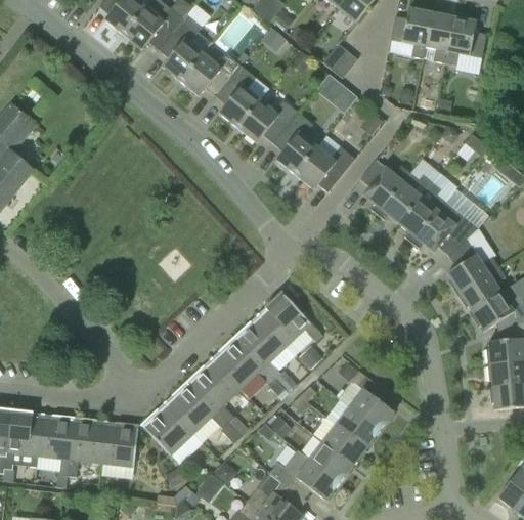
[(103,0),(99,5),(108,13),(104,18),(117,29),(117,30),(123,35),(146,5),(139,0),(103,0)]
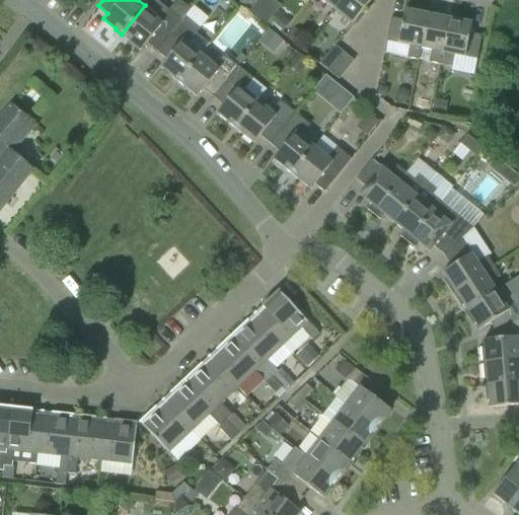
[(174,0),(169,7),(167,6),(160,0),(149,0),(145,5),(122,34),(128,39),(140,49),(147,41),(157,49),(181,18),(186,14),(191,7),(182,0),(174,0)]
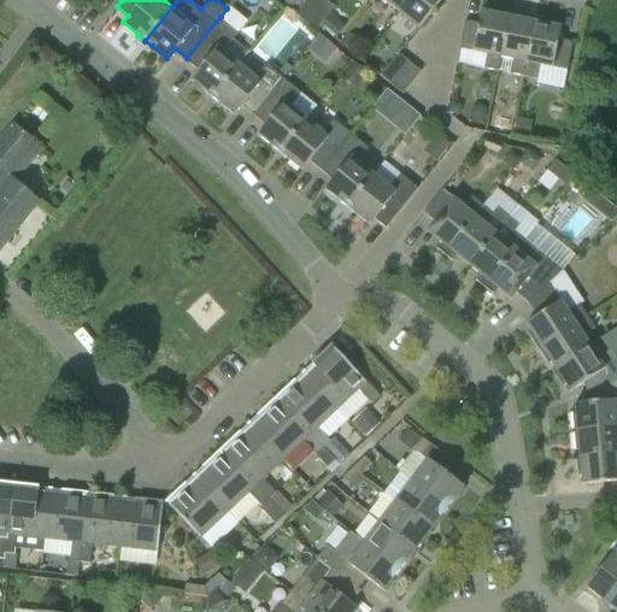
[(325,15),(309,0),(304,0),(295,11),(315,28),(318,22),(325,15)]
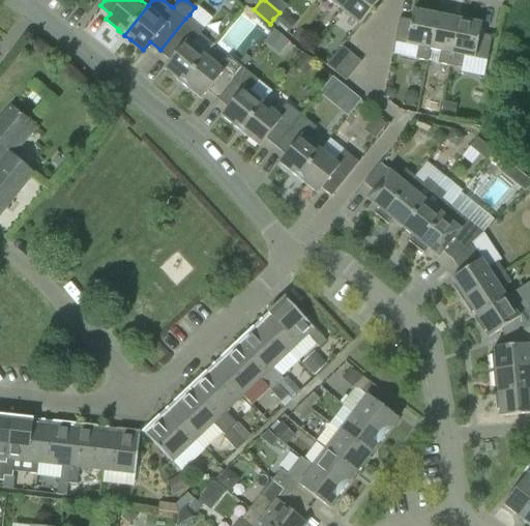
[(318,0),(316,2),(333,17),(342,7),(347,0),(318,0)]
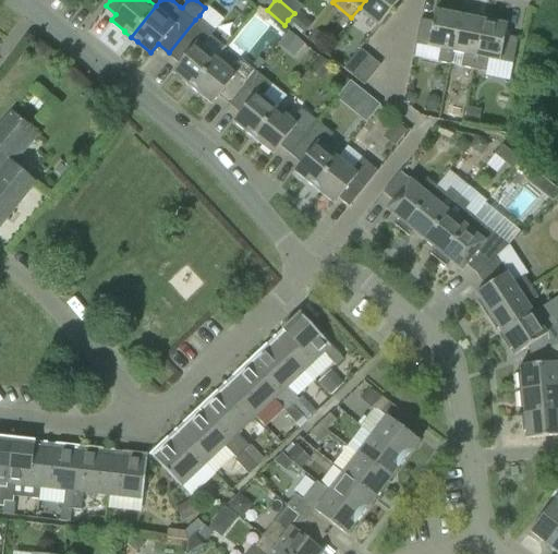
[(365,0),(360,8),(378,23),(397,0),(365,0)]
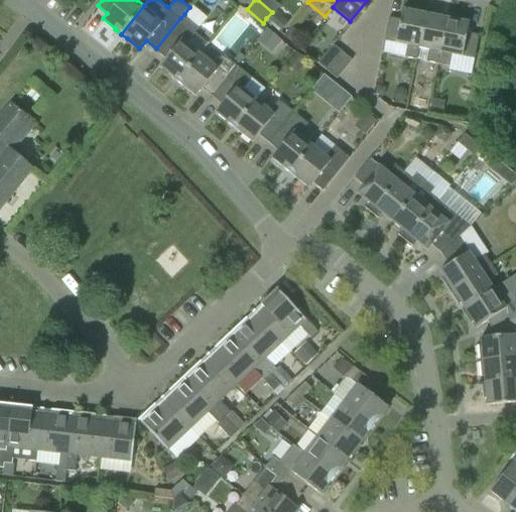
[(389,15),(382,50),(416,56),(425,11),(425,12),(426,8),(410,5),(409,8),(402,7),(400,17),(389,15)]
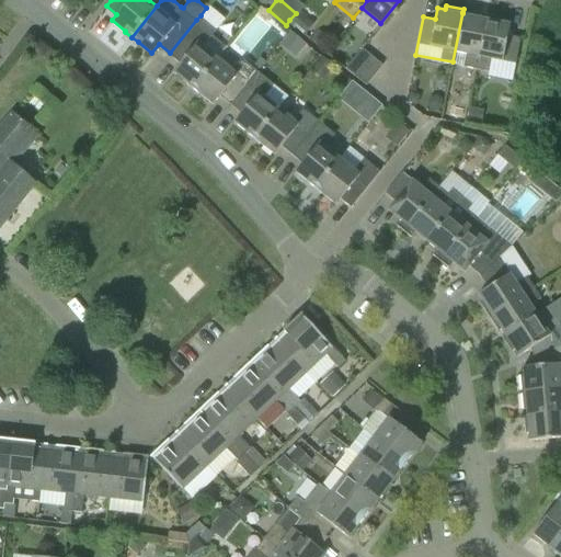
[(300,10),(290,21),(305,33),(315,21),(300,10)]
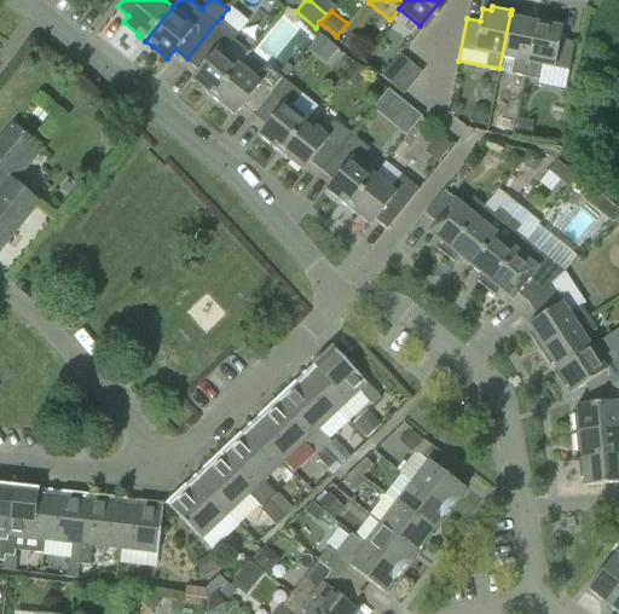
[(499,68),(522,74),(522,73),(525,74),(537,16),(519,12),(518,16),(510,15),(510,13),(499,68)]
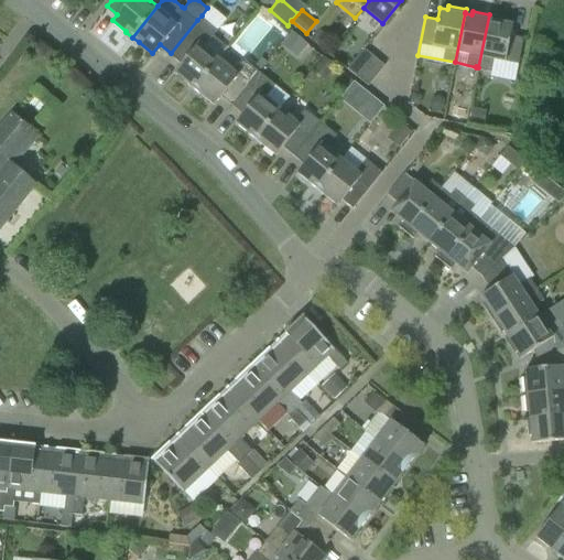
[(518,62),(519,57),(523,36),(510,33),(512,22),(505,21),(506,18),(489,14),(478,67),(491,70),(494,57),(518,62)]
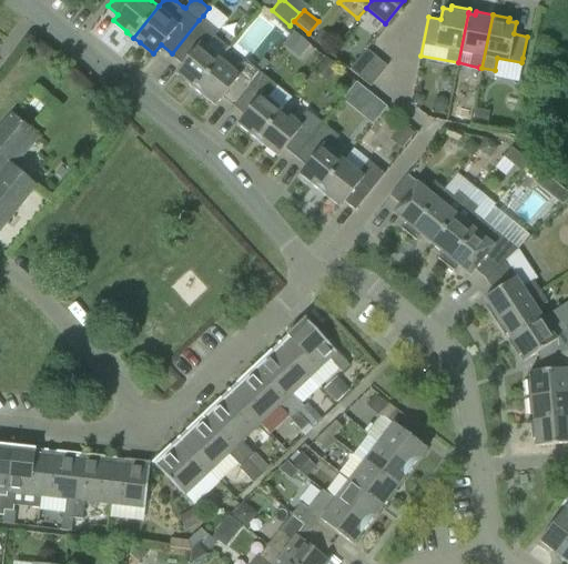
[(189,82),(195,88),(220,58),(231,44),(230,43),(229,44),(214,32),(219,29),(203,16),(199,20),(172,53),(182,62),(175,71),(189,82)]
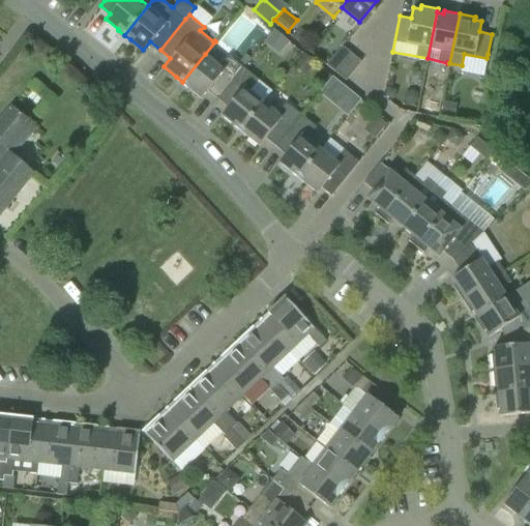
[(299,25),(292,33),(292,34),(302,42),(310,32),(299,25)]
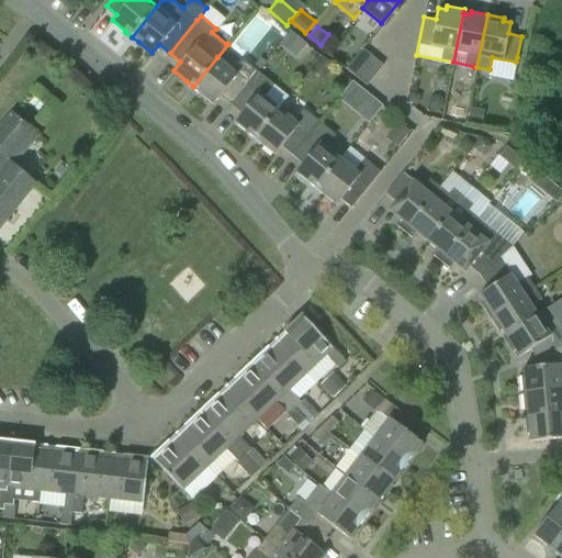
[(296,55),(307,43),(291,29),(280,42),(296,55)]
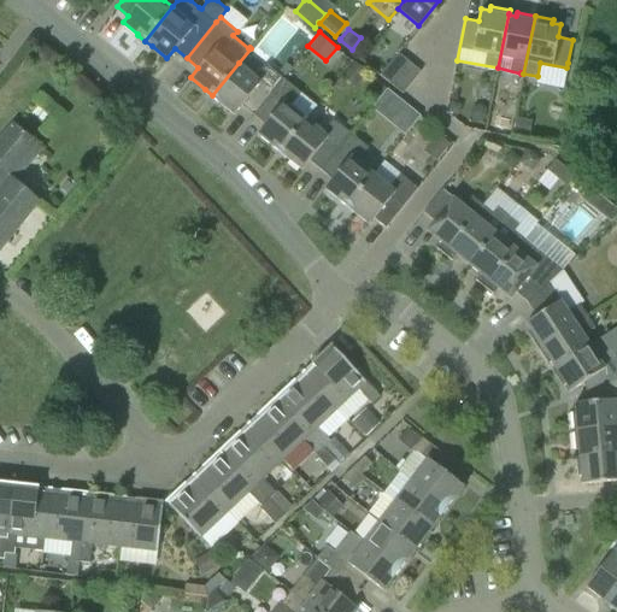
[(421,69),(398,49),(380,72),(403,90),(421,69)]
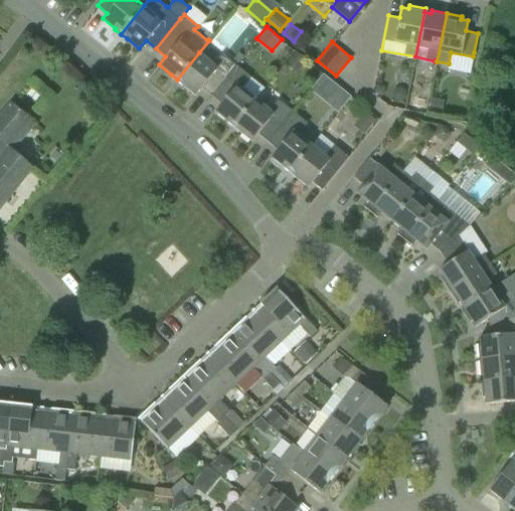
[(297,70),(307,58),(296,49),(286,61),(297,70)]
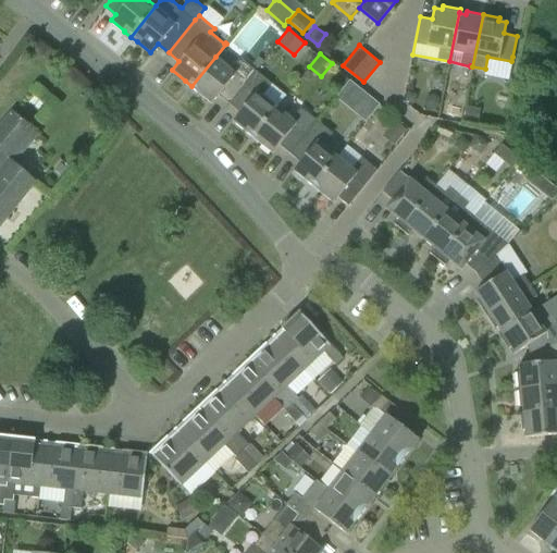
[(258,54),(250,64),(256,69),(263,59),(258,54)]
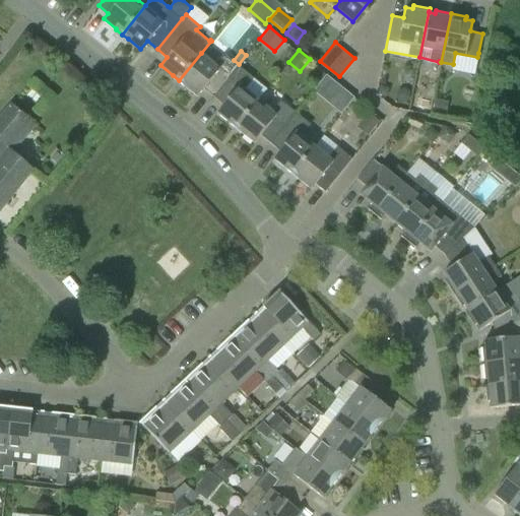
[(224,52),(215,63),(201,53),(179,80),(185,85),(198,95),(204,87),(213,95),(239,64),(224,52)]
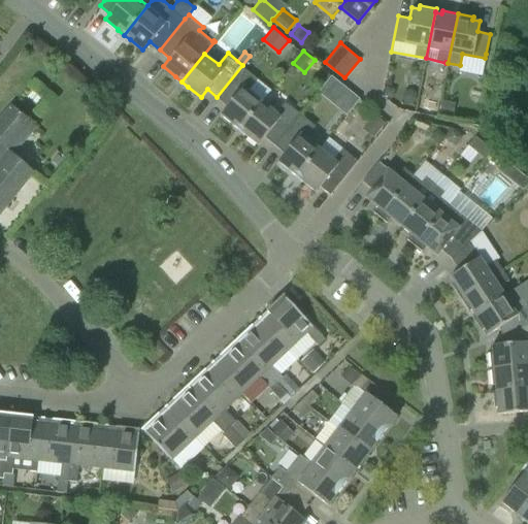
[(239,128),(263,99),(249,88),(258,77),(242,65),(217,97),(227,104),(221,112),(233,123),(233,124),(239,128)]
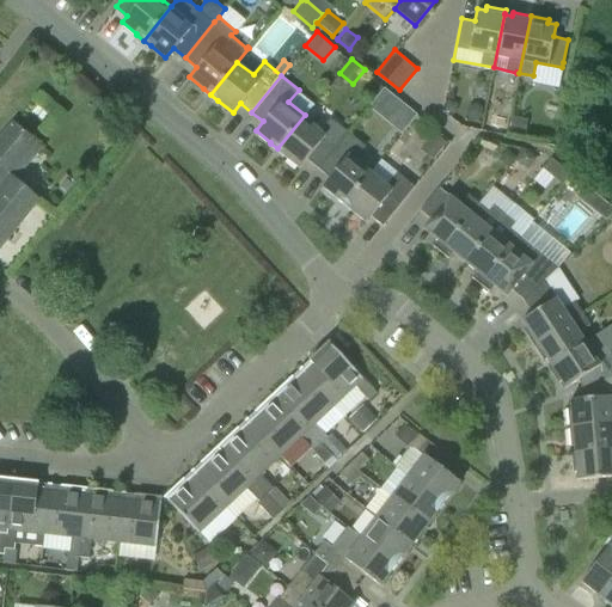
[(385,86),(373,102),(389,115),(402,99),(385,86)]
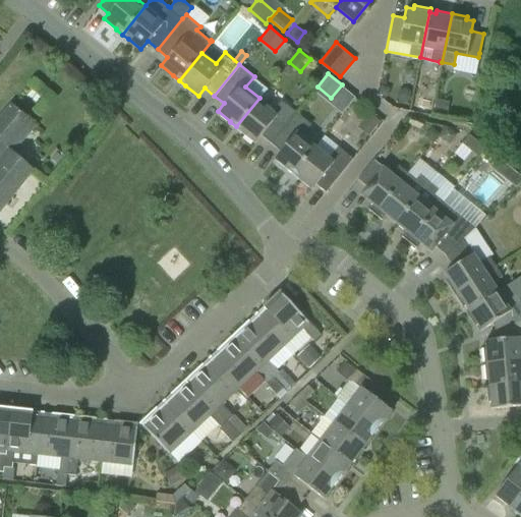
[(379,93),(388,96),(390,87),(381,83),(379,93)]
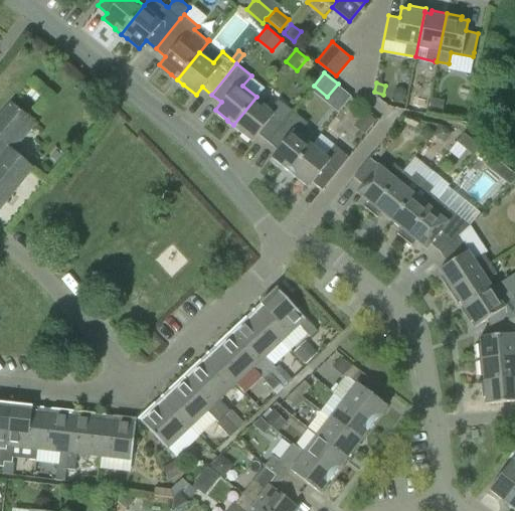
[(411,107),(426,110),(428,96),(413,93),(411,107)]
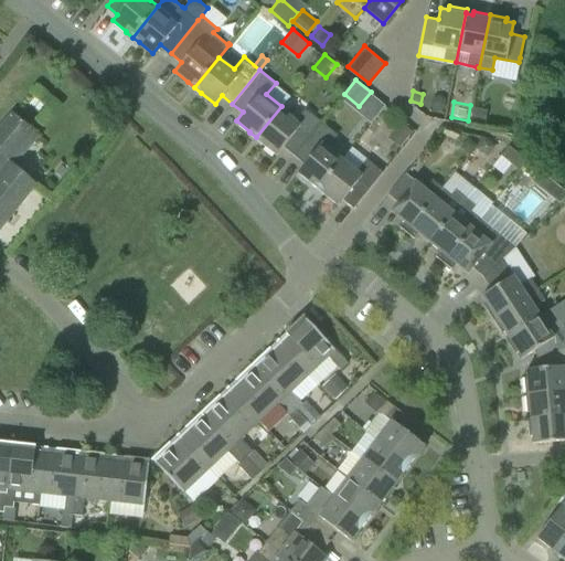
[(470,118),(484,122),(488,107),(473,105),(470,118)]
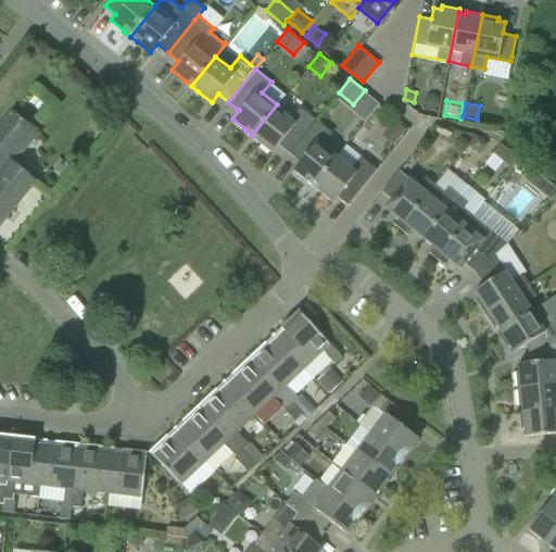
[(316,117),(301,104),(291,117),(277,104),(252,135),(258,140),(272,151),(279,142),(289,151),(316,117)]
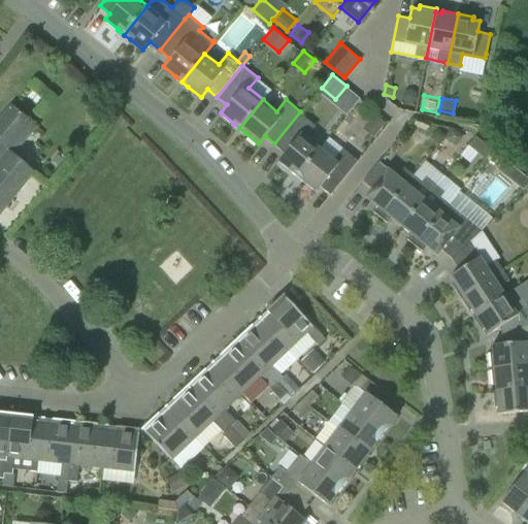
[(0,115),(0,213),(36,172),(10,150),(34,123),(11,102),(0,115)]
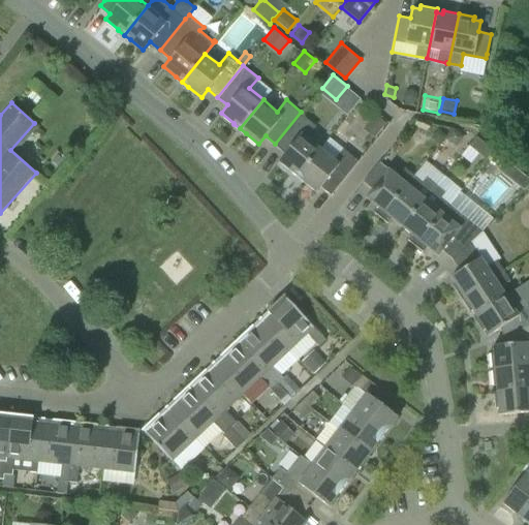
[(320,147),(307,135),(315,124),(301,112),(275,144),(285,152),(279,159),(291,171),(298,176),(320,147)]
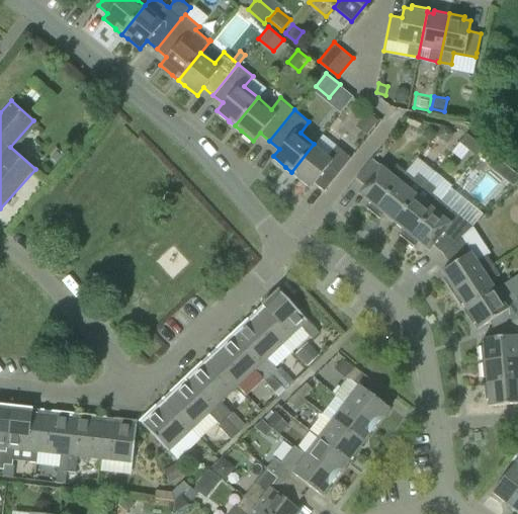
[(366,134),(378,119),(366,109),(355,123),(366,134)]
